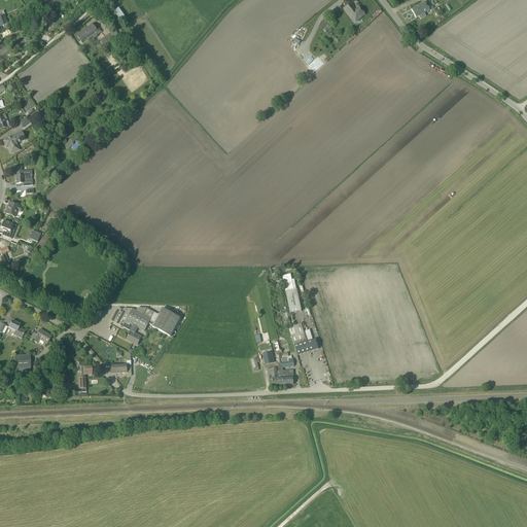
[(426,2),(416,7),(412,9),(416,18),(419,16),(421,20),(426,16),(425,12),(430,10),(426,2)]
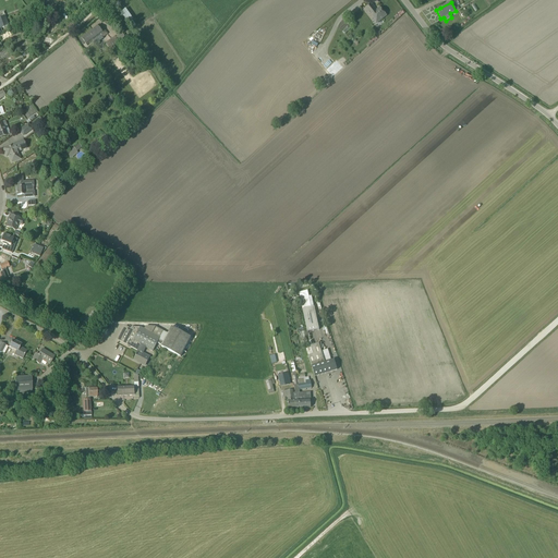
[(383,19),(386,15),(379,8),(376,10),(372,3),(365,9),(376,23),(383,19)]
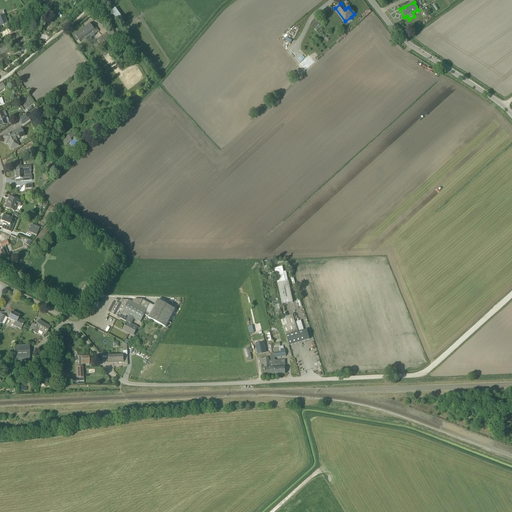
[(99,31),(92,22),(73,37),(76,41),(78,39),(80,41),(86,37),(88,40),(95,35),(94,34),(99,31)]
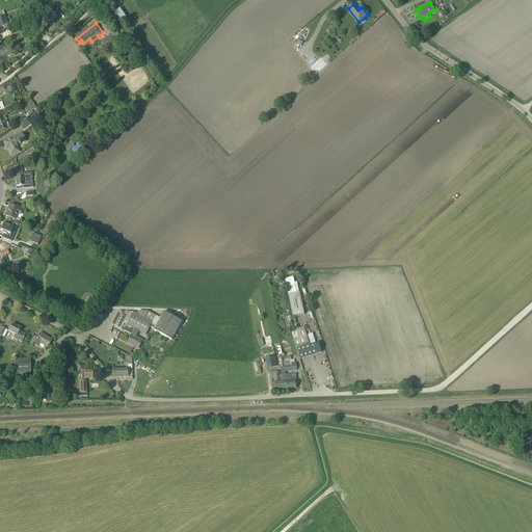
[(8,30),(0,35),(0,36),(1,38),(8,34),(7,33),(9,31),(8,30)]
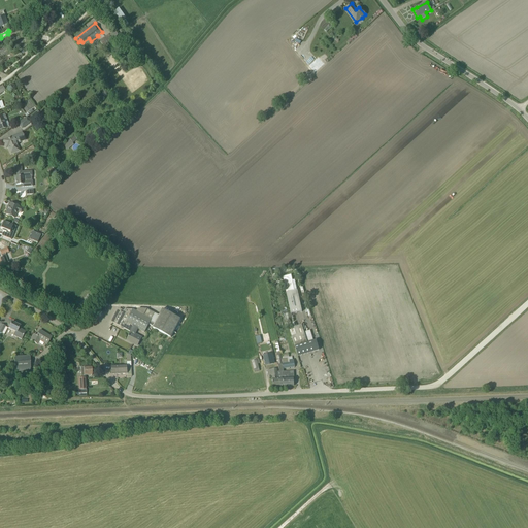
[(112,39),(117,36),(119,35),(116,31),(114,32),(109,35),(108,34),(99,41),(103,46),(112,40),(112,39)]
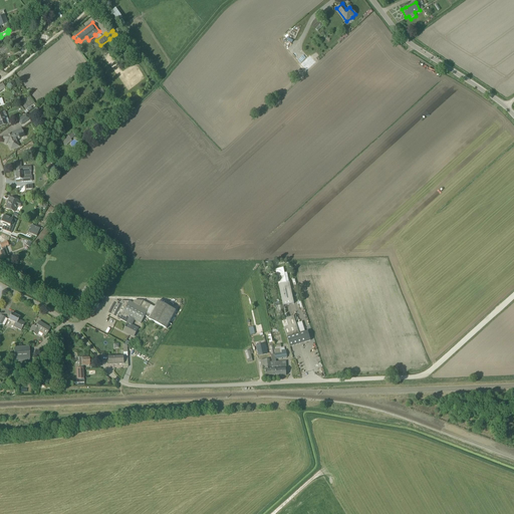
[(236,97),(233,94),(232,95),(228,91),(222,97),(228,104),(236,97)]
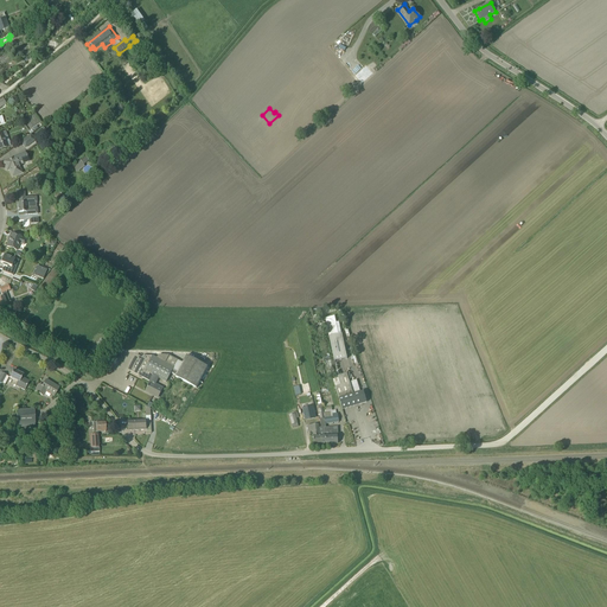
[(0,149),(10,146),(5,132),(0,133),(0,149)]
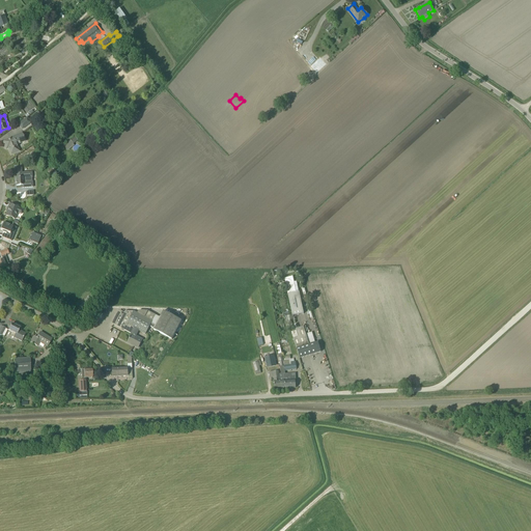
[(27,117),(19,123),(21,127),(25,124),(26,127),(31,122),(27,117)]
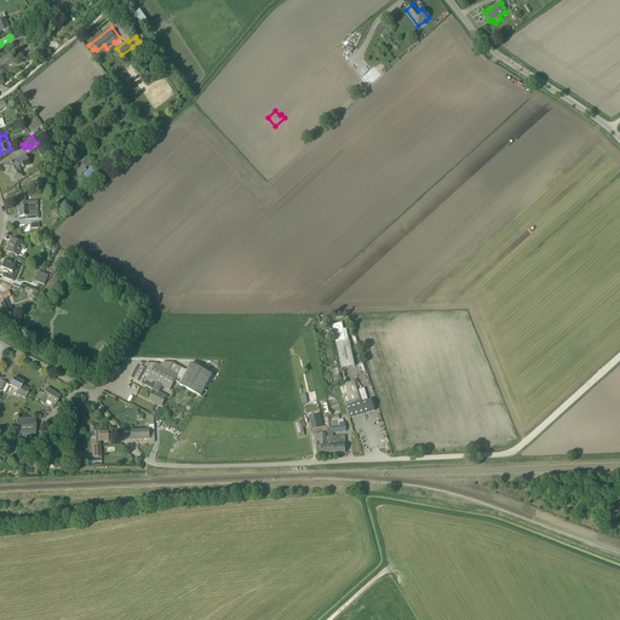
[(9,162),(3,165),(6,173),(7,176),(10,174),(12,181),(18,178),(22,177),(18,170),(29,165),(26,155),(9,162)]
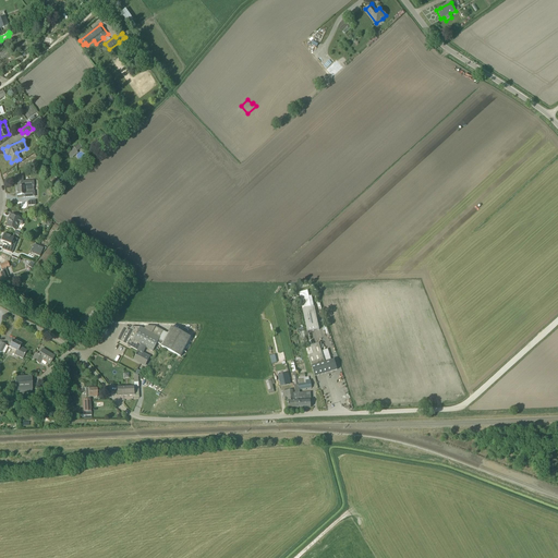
[(70,157),(82,147),(79,144),(74,147),(67,153),(70,157)]
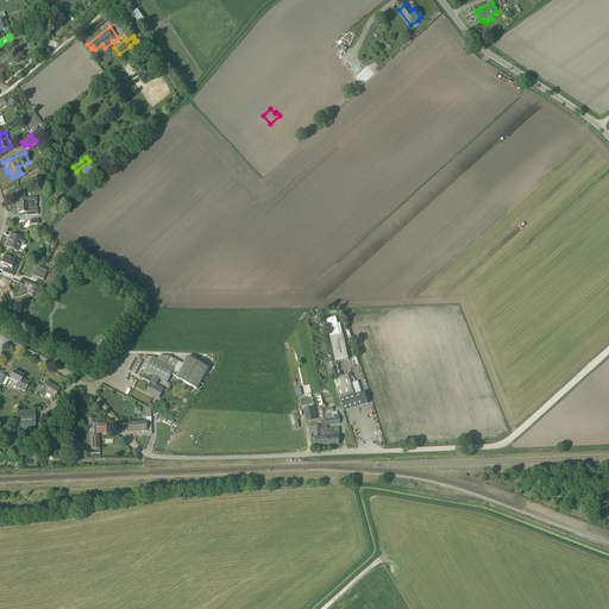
[(19,205),(18,205),(19,213),(25,213),(26,215),(37,215),(37,209),(36,209),(36,203),(37,203),(36,198),(25,199),(24,193),(18,193),(19,205)]
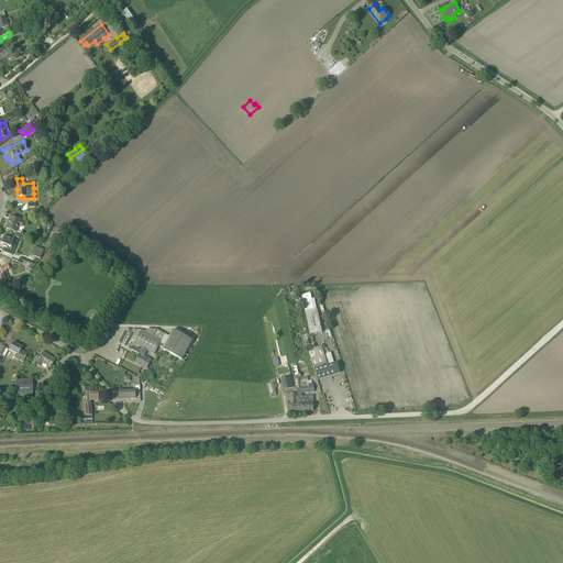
[(7,223),(6,229),(10,231),(15,232),(18,225),(22,227),(24,222),(20,221),(20,220),(15,219),(11,217),(9,216),(7,223)]
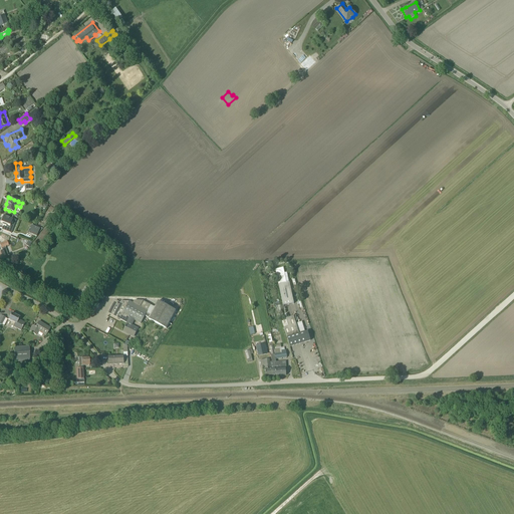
[(11,221),(12,219),(3,216),(2,218),(1,217),(0,220),(0,221),(2,223),(1,225),(3,226),(2,230),(11,234),(13,226),(10,225),(11,221)]
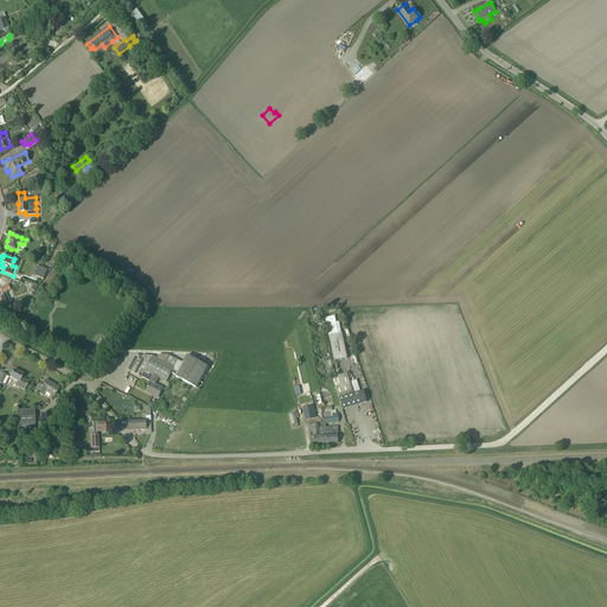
[(38,266),(37,269),(40,270),(37,276),(43,279),(48,270),(38,266)]
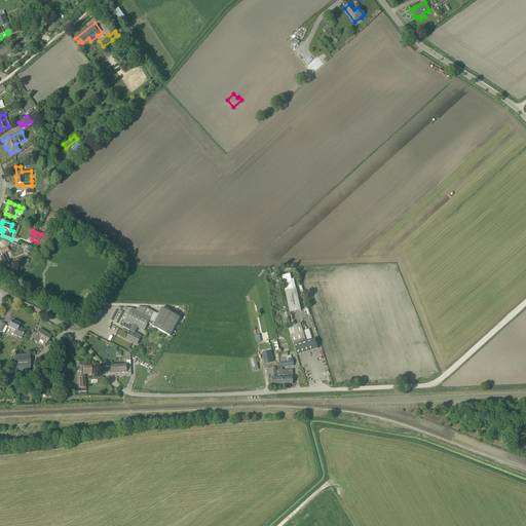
[(35,248),(43,253),(57,235),(52,232),(51,233),(48,230),(35,248)]
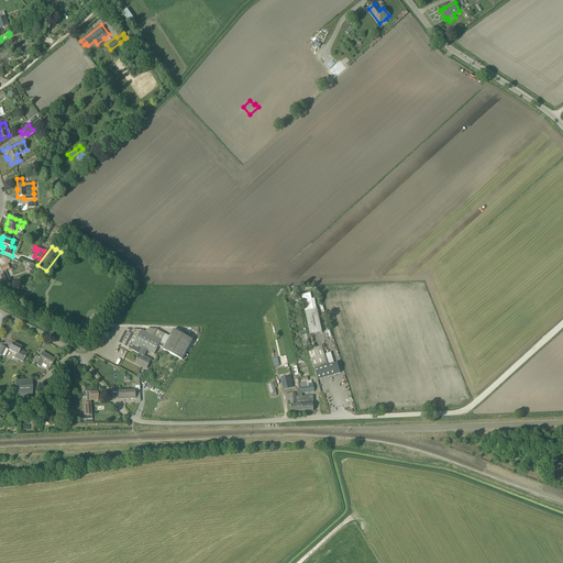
[(7,264),(0,266),(0,268),(2,276),(0,276),(0,286),(4,285),(7,284),(10,283),(6,272),(6,271),(9,269),(7,264)]
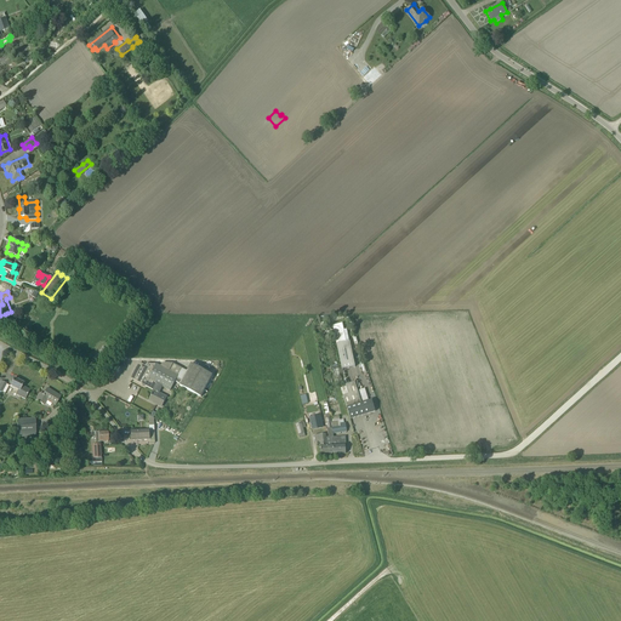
[(347,329),(332,331),(340,369),(353,366),(347,329)]
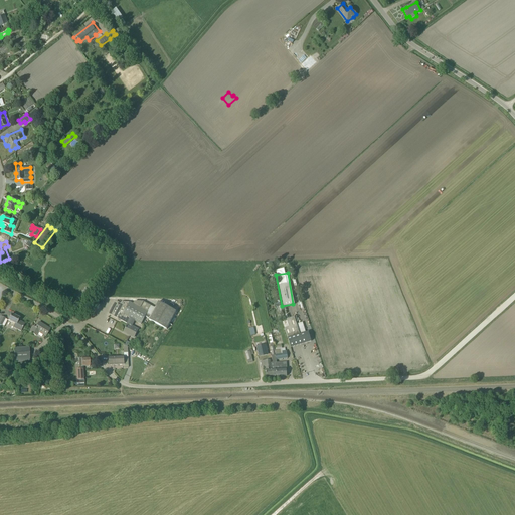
[(112,312),(110,315),(127,324),(130,319),(135,321),(141,324),(145,317),(150,306),(144,302),(140,308),(130,302),(121,302),(121,304),(117,302),(112,311),(112,310),(111,312),(112,312)]
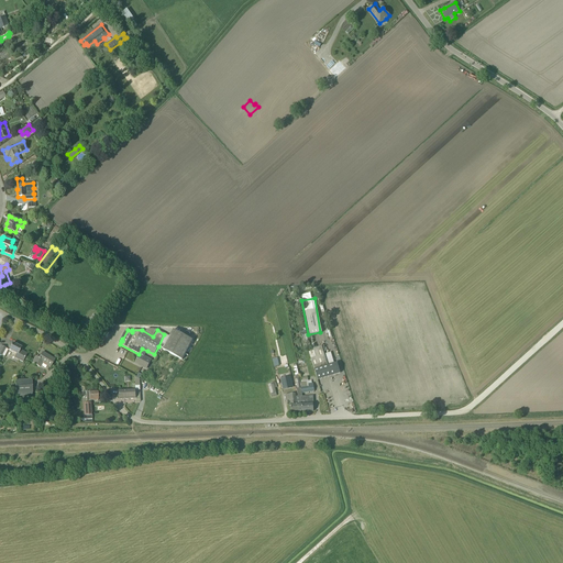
[(169,337),(164,334),(158,346),(163,349),(163,350),(181,361),(192,341),(173,330),(169,337)]
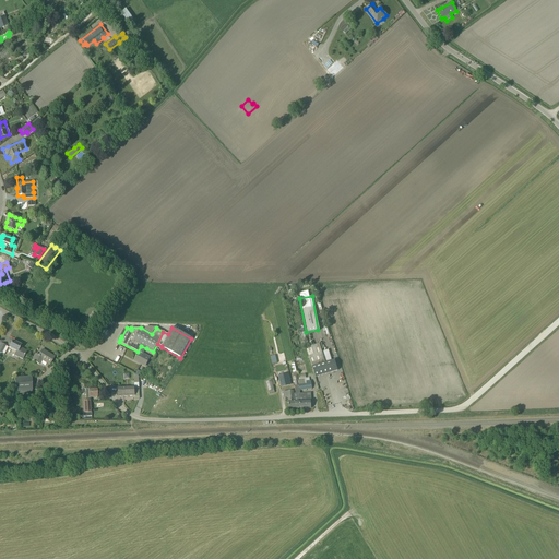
[(10,346),(9,347),(13,349),(11,354),(22,359),(24,356),(26,352),(20,348),(21,345),(16,343),(15,342),(14,341),(13,342),(12,341),(10,346)]
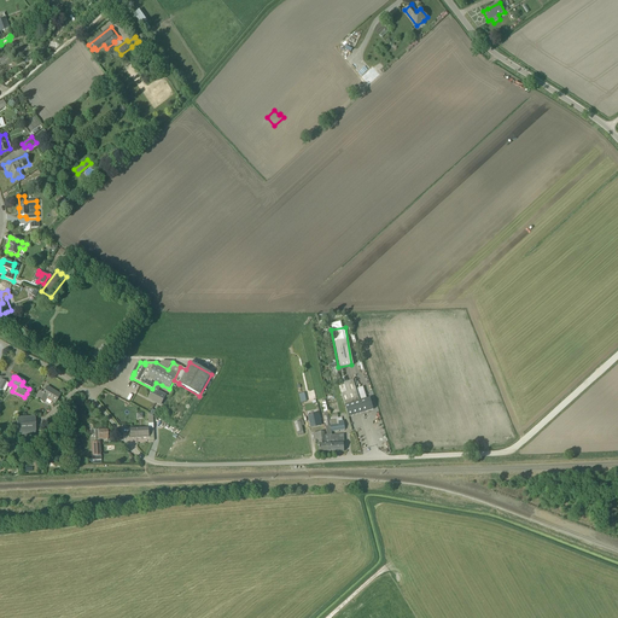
[(360,402),(353,380),(344,383),(347,392),(342,394),(348,417),(373,409),(369,398),(360,402)]
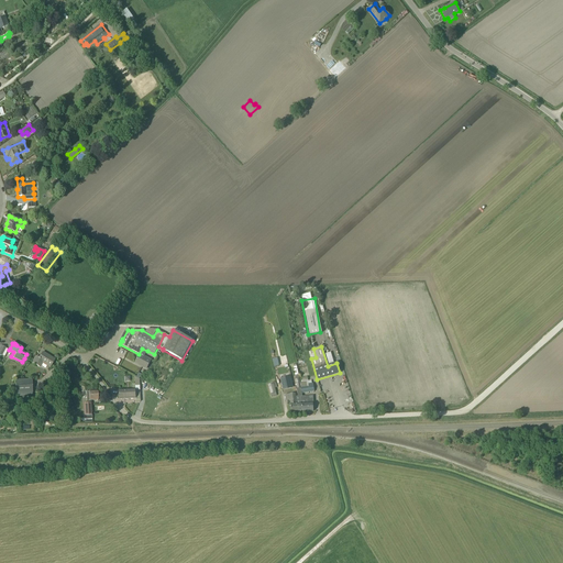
[(140,354),(135,363),(145,370),(148,364),(151,361),(144,357),(144,356),(147,351),(142,349),(139,354),(140,354)]
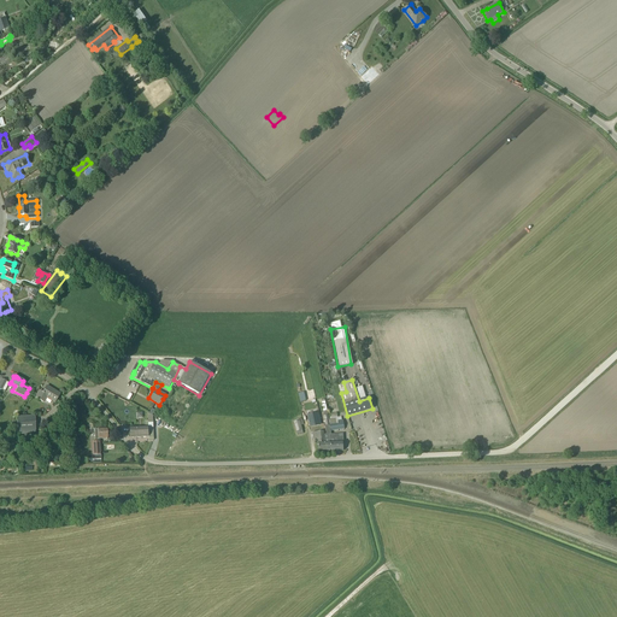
[(54,403),(59,394),(46,386),(42,393),(40,392),(35,398),(43,403),(46,398),(54,403)]
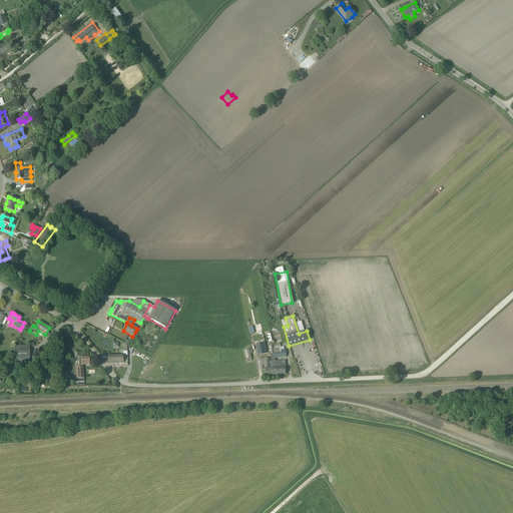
[(269,359),(265,360),(266,365),(266,371),(266,376),(276,375),(275,362),(276,362),(276,359),(274,348),(274,349),(273,345),(271,337),(268,337),(271,355),(270,355),(271,360),(271,362),(270,362),(269,359)]
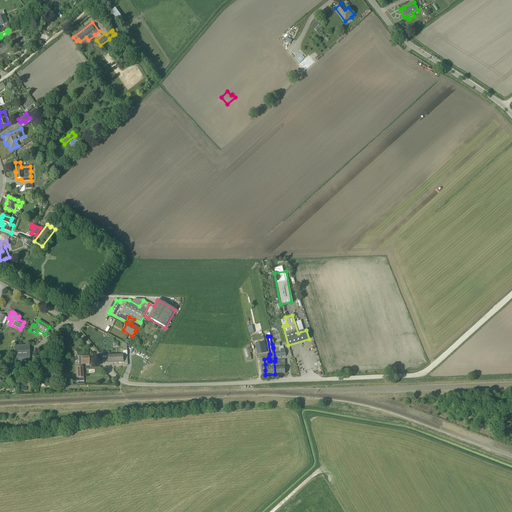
[(264,342),(255,344),(257,355),(266,353),(264,342)]
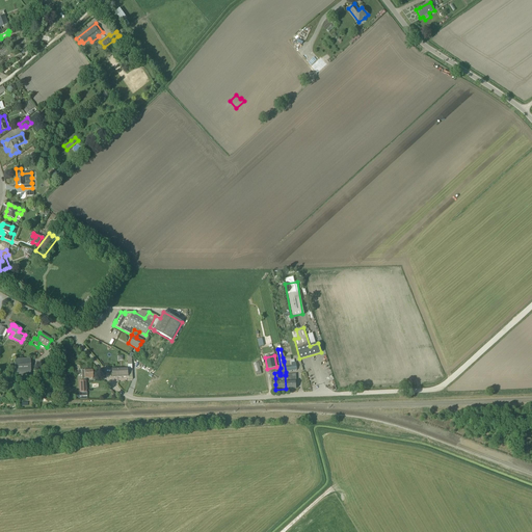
[(290,356),(284,357),(285,361),(284,361),(286,372),(297,370),(296,363),(294,363),(294,360),(291,360),(290,356)]
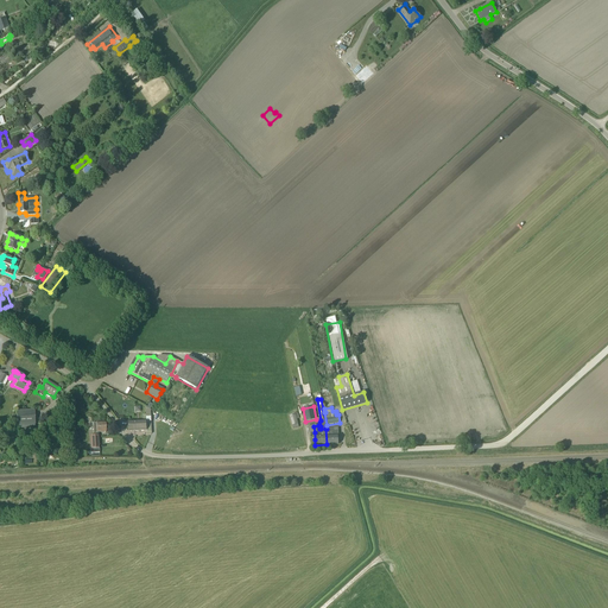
[(35,410),(16,411),(17,425),(18,425),(35,424),(35,410)]
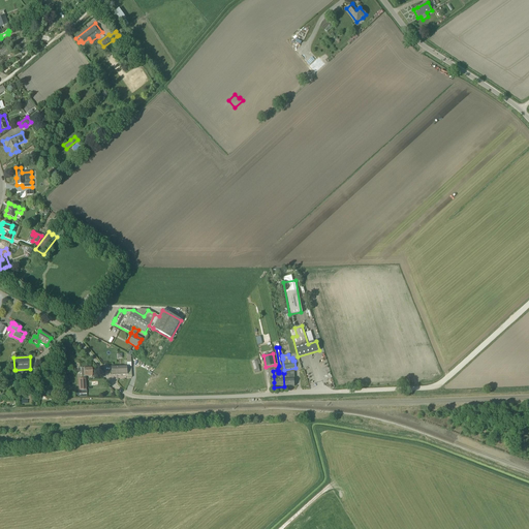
[(256,361),(252,362),(254,370),(258,369),(257,365),(260,364),(258,360),(256,361)]
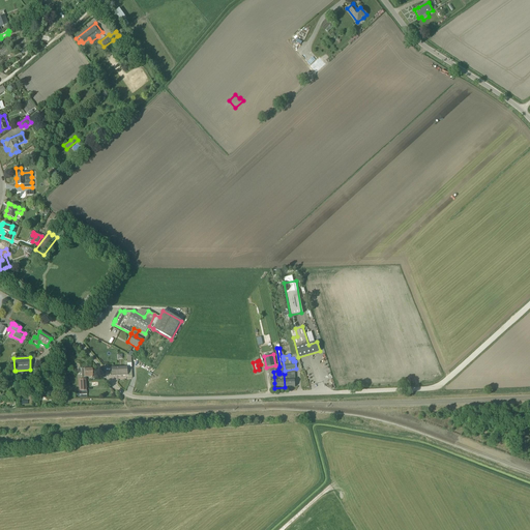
[(127,366),(117,367),(112,367),(112,376),(117,376),(127,376),(127,378),(133,378),(131,363),(127,363),(127,366)]
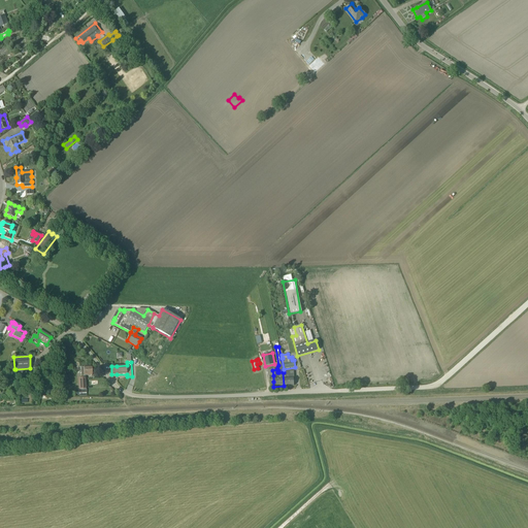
[(84,375),(86,375),(92,375),(91,367),(80,367),(81,378),(78,378),(78,390),(86,390),(86,378),(84,378),(84,375)]
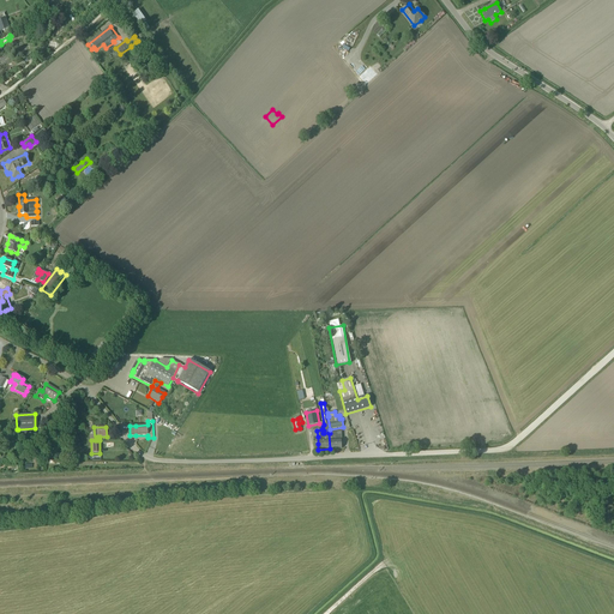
[(330,433),(329,433),(330,449),(342,449),(341,439),(342,439),(342,434),(341,432),(338,432),(330,433)]
